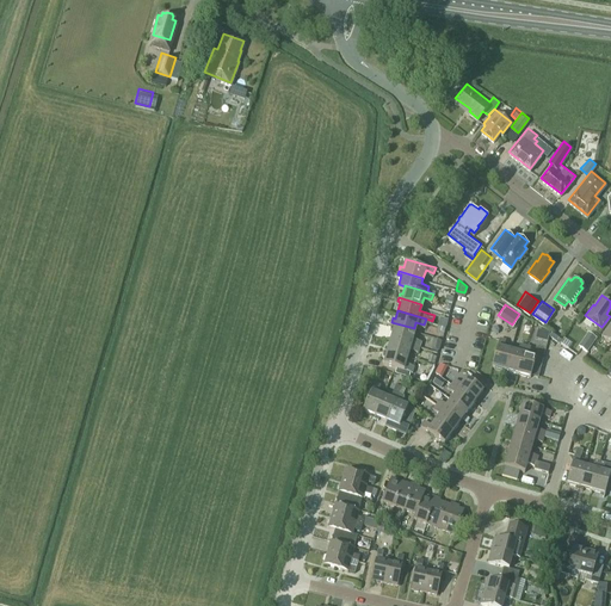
[(610,317),(600,333),(610,339),(610,317)]
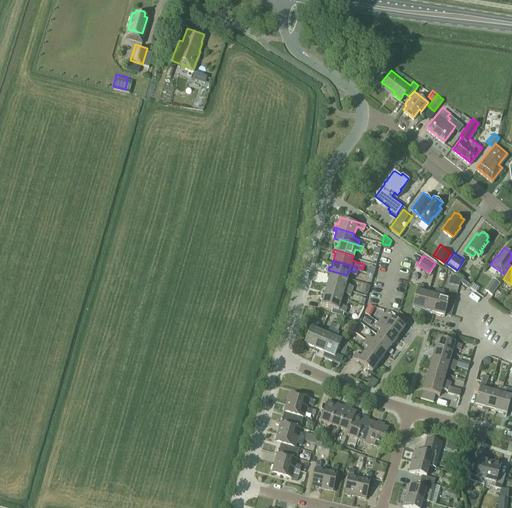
[(345,281),(347,275),(328,270),(327,273),(329,274),(327,281),(351,288),(352,283),(345,281)]
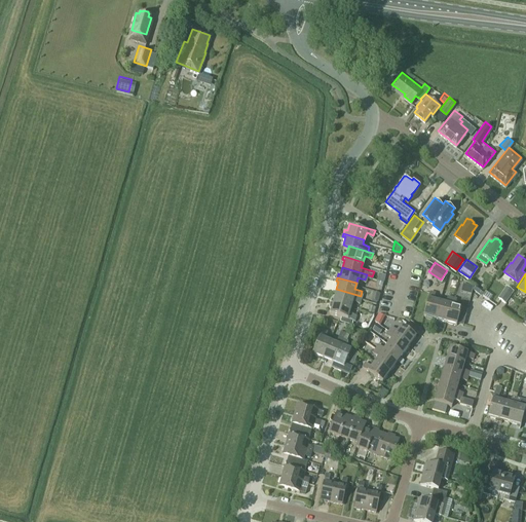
[(472,282),(462,280),(460,288),(470,290),(472,282)]
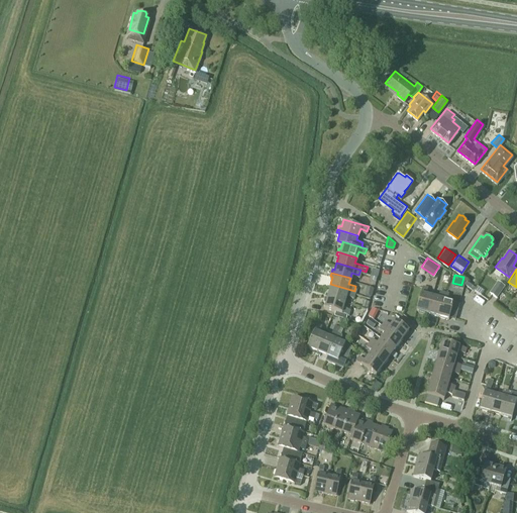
[(505,283),(498,278),(489,290),(497,295),(505,283)]
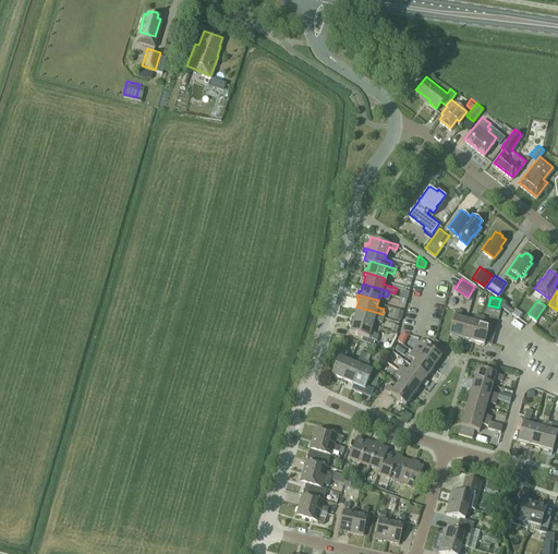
[(403,308),(396,305),(393,315),(401,317),(403,308)]
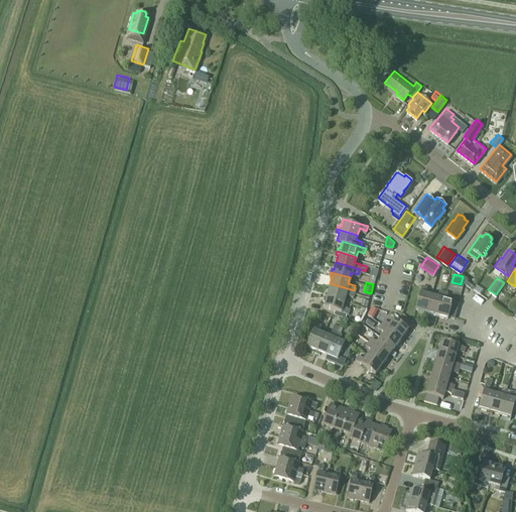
[(325,289),(324,292),(344,298),(346,292),(352,294),(354,290),(330,283),(328,290),(325,289)]
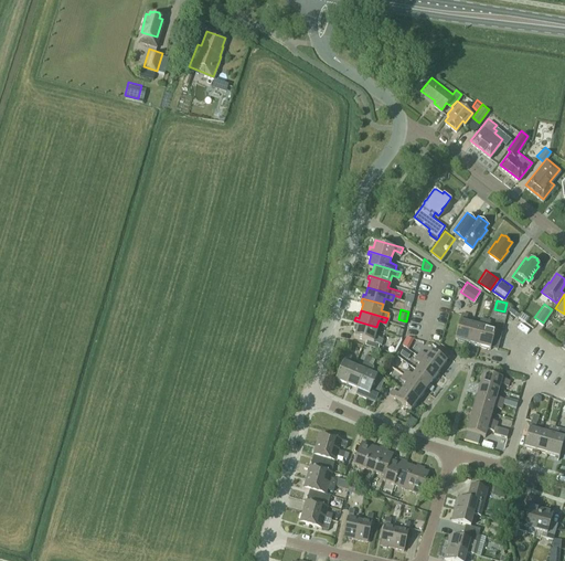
[(455,336),(467,339),(472,320),(466,319),(468,311),(462,310),(455,336)]
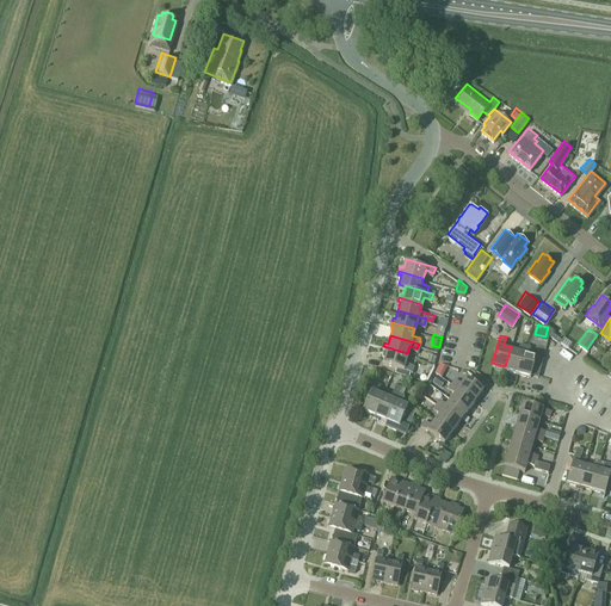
[(505,366),(517,370),(525,342),(519,340),(517,348),(511,346),(505,366)]
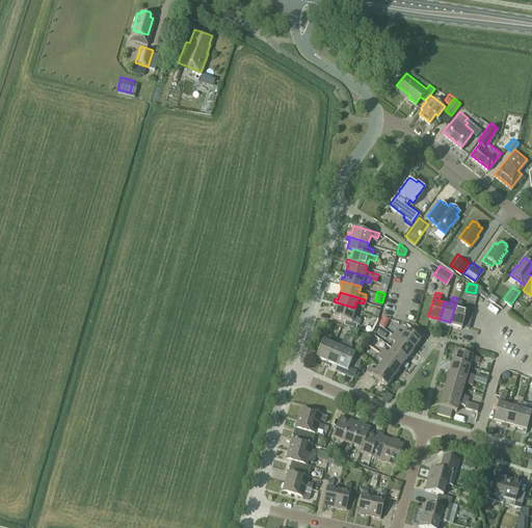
[(461,299),(457,298),(450,322),(461,325),(463,320),(469,322),(473,310),(467,309),(467,308),(460,307),(461,299)]
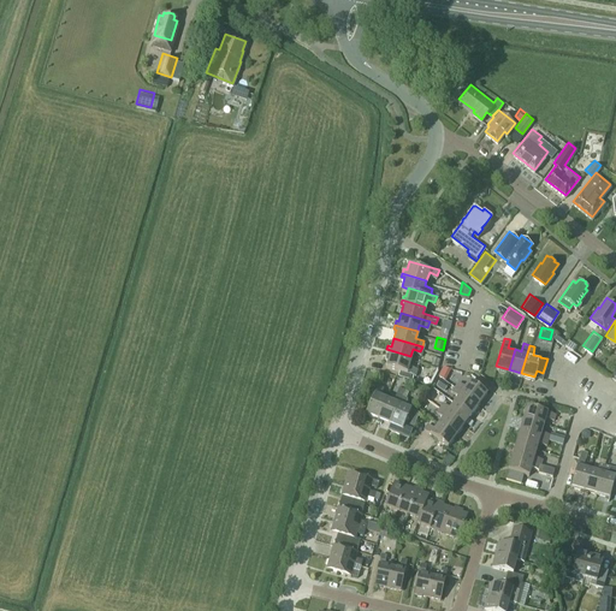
[(408,363),(410,356),(386,349),(386,353),(389,354),(386,363),(415,372),(416,366),(408,363)]
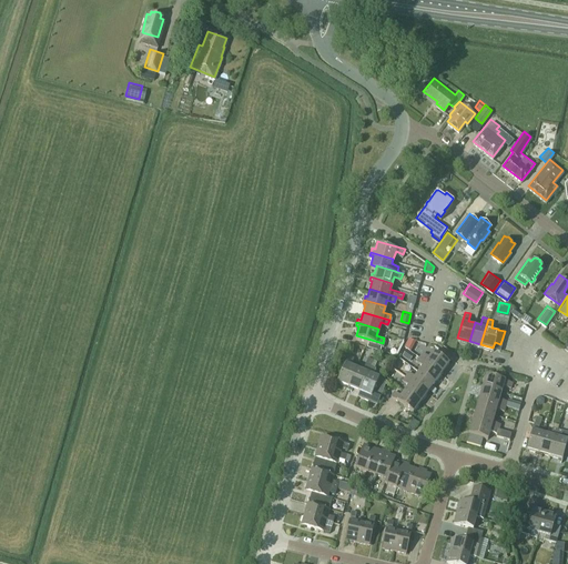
[(413,346),(417,336),(411,333),(406,343),(413,346)]
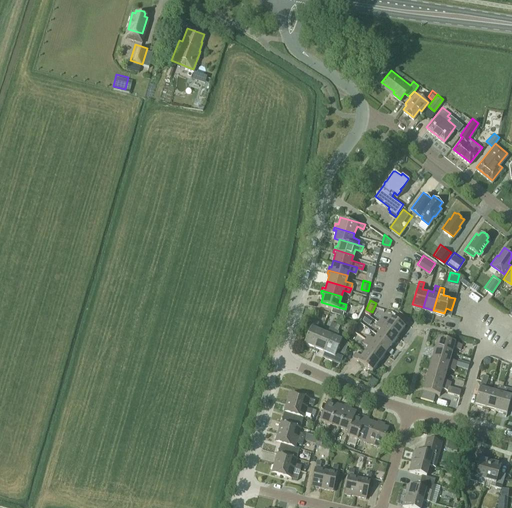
[(369,323),(374,317),(367,311),(362,318),(369,323)]
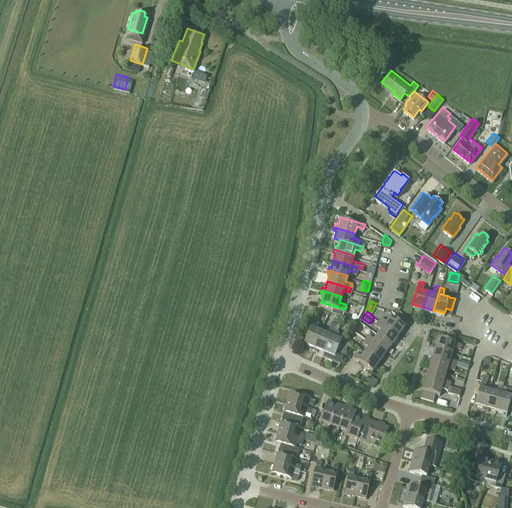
[(398,333),(405,324),(391,314),(387,319),(381,315),(378,319),(398,333)]
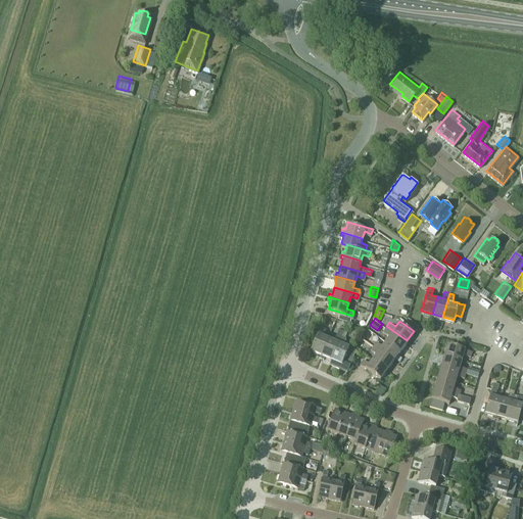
[(317,355),(320,356),(328,335),(323,333),(326,327),(321,325),(311,348),(318,351),(317,355)]
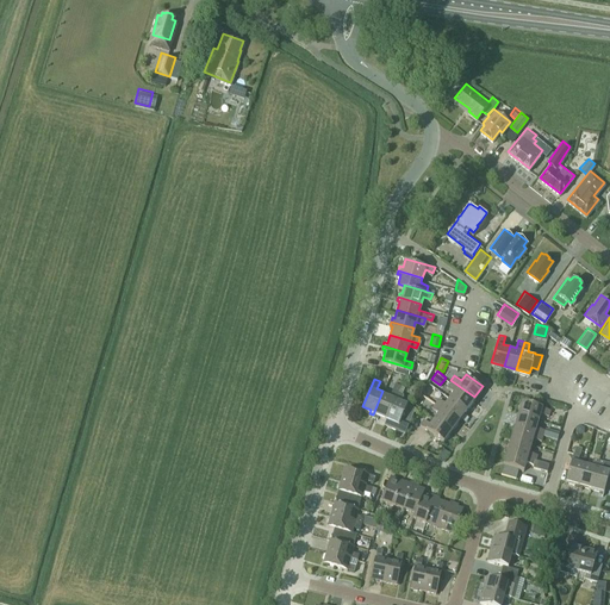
[(467,407),(474,397),(450,380),(447,385),(454,390),(450,395),(467,407)]
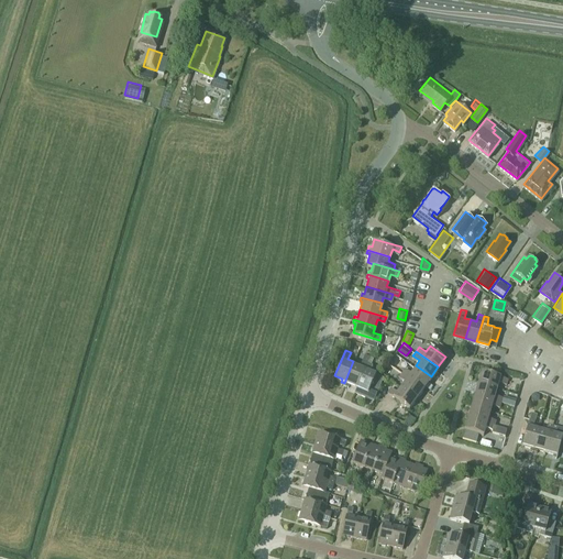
[(350,382),(356,384),(367,359),(363,357),(360,364),(353,361),(344,383),(348,385),(350,382)]
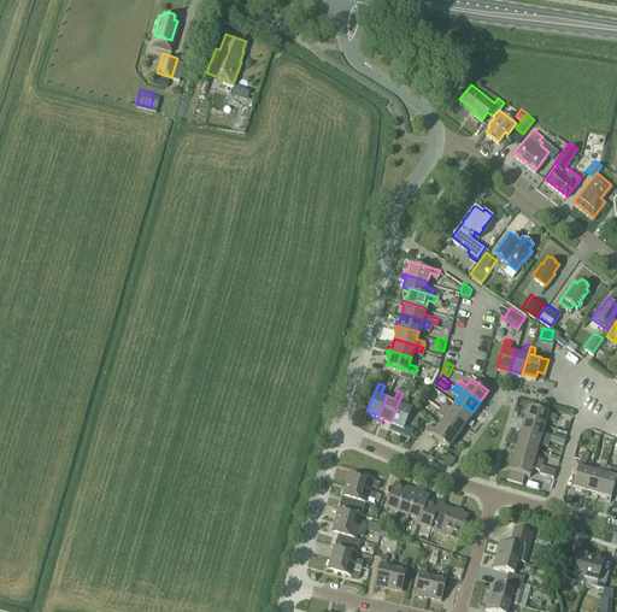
[(409,395),(403,393),(391,421),(391,422),(389,425),(410,435),(421,410),(405,402),(409,395)]
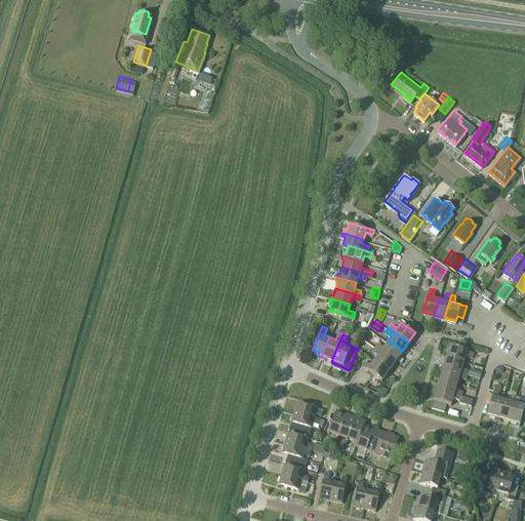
[(377,341),(375,345),(395,360),(402,351),(388,341),(384,346),(377,341)]
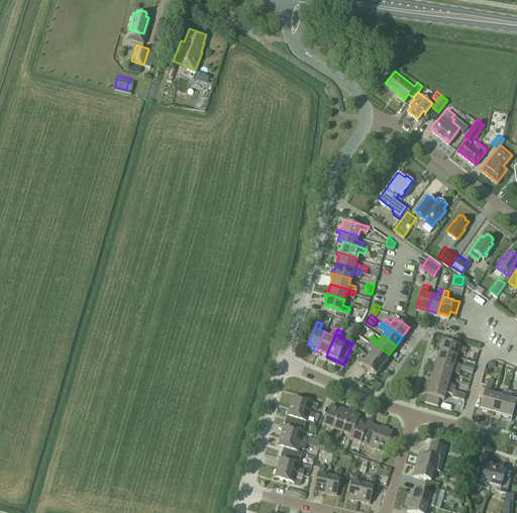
[(442,338),(439,349),(456,354),(457,348),(464,350),(467,345),(442,338)]
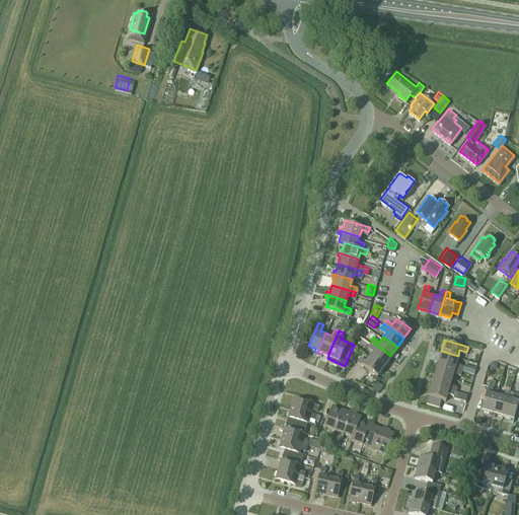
[(384,364),(390,356),(371,341),(368,345),(373,349),(370,354),(384,364)]
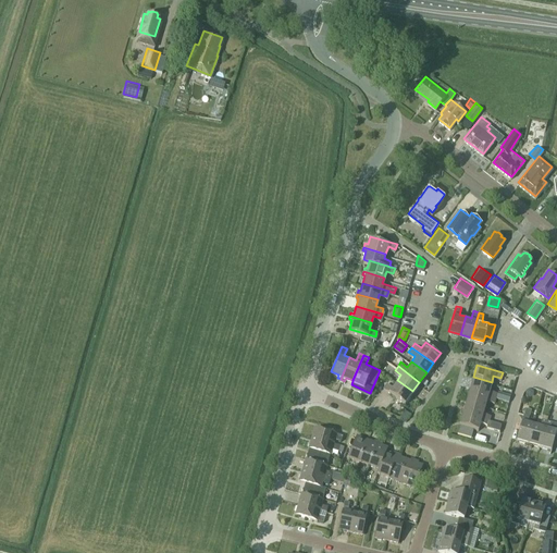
[(490,388),(492,382),(473,377),(470,388),(495,395),(497,390),(490,388)]
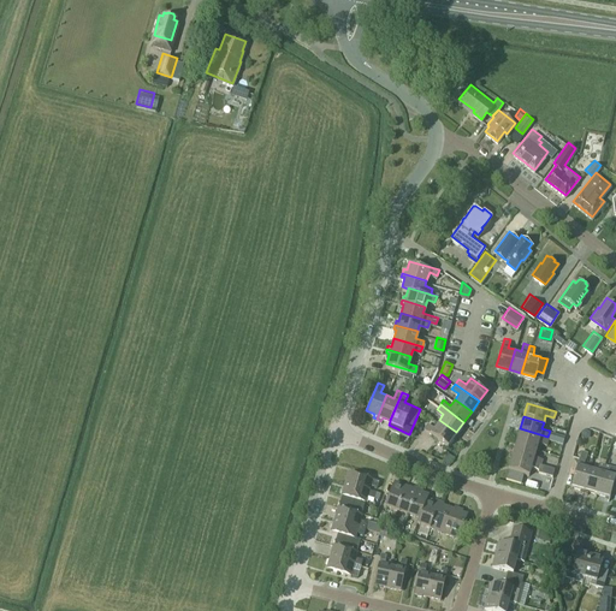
[(456,432),(439,420),(434,426),(428,421),(424,426),(448,444),(456,432)]
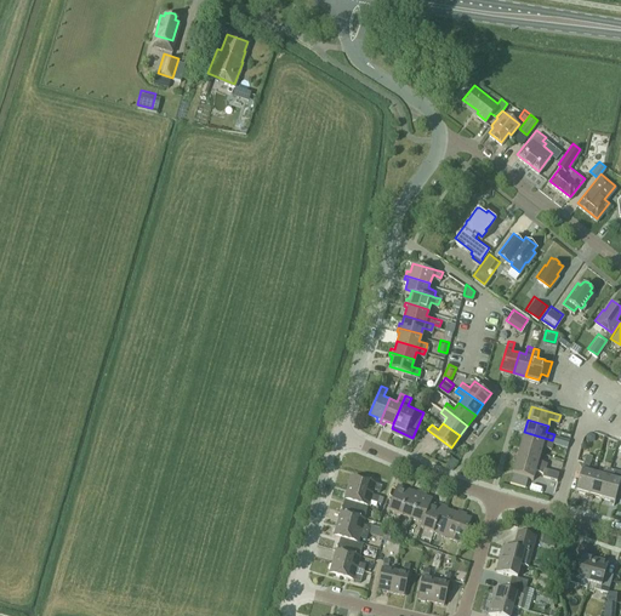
[(552,440),(524,432),(520,445),(541,451),(542,444),(551,446),(552,440)]
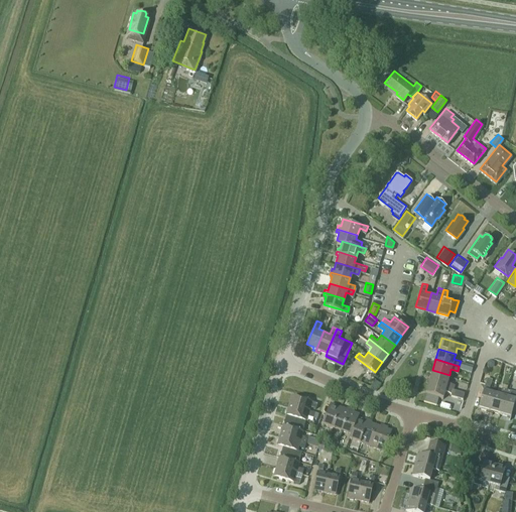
[(432,370),(429,380),(453,387),(455,382),(447,380),(449,375),(432,370)]
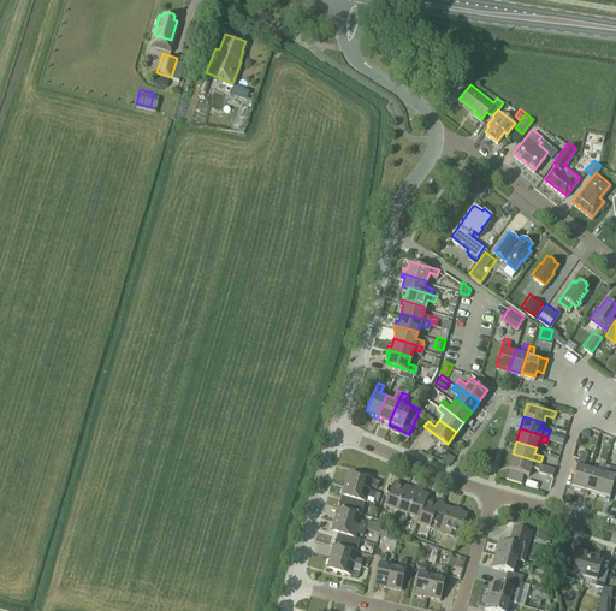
[(580,490),(585,491),(591,467),(584,464),(587,449),(581,448),(570,484),(580,486),(580,490)]
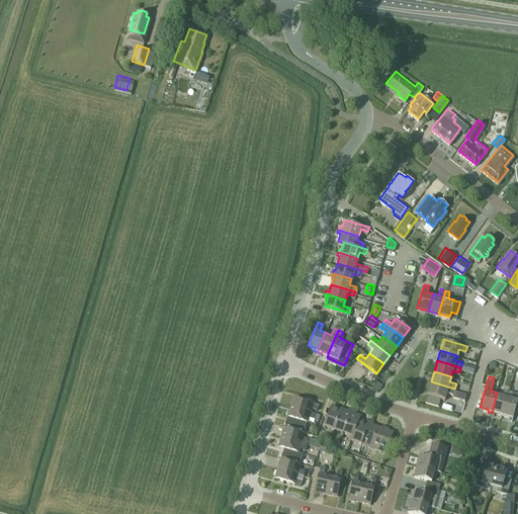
[(453,394),(454,389),(431,381),(428,393),(445,398),(446,392),(453,394)]
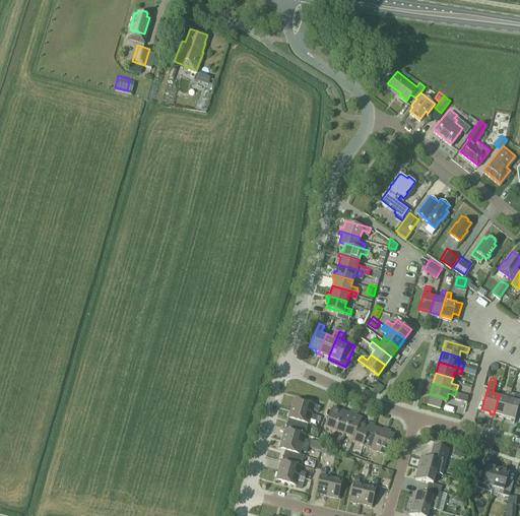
[(504,396),(499,394),(494,414),(496,415),(497,412),(505,414),(511,390),(512,386),(507,385),(504,396)]
